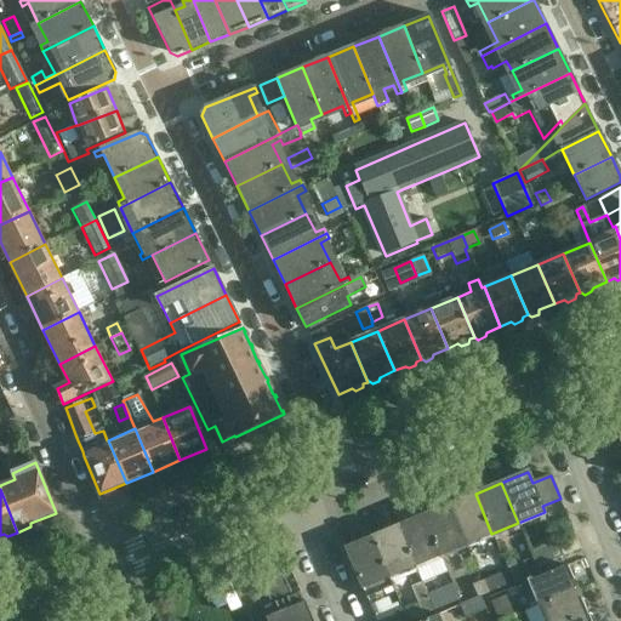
[(491,534),(476,494),(449,505),(466,545),(491,534)]
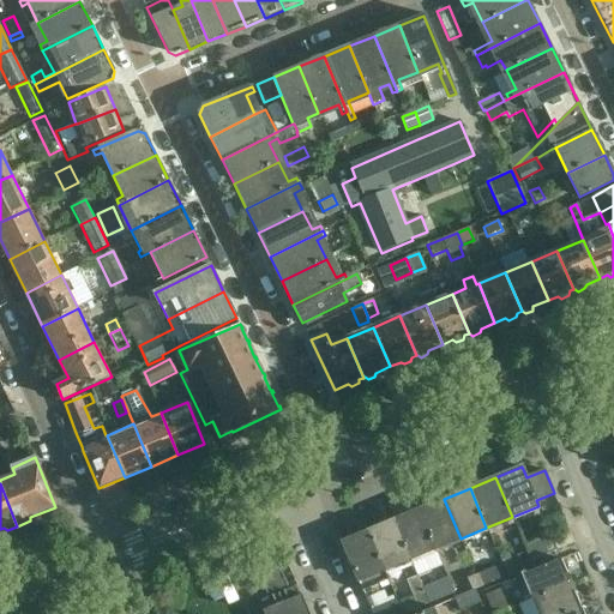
[(434,548),(461,539),(444,499),(419,510),(434,548)]
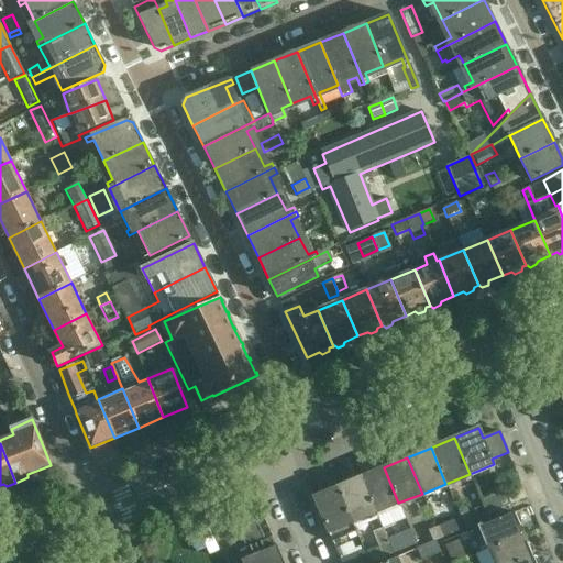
[(384,467),(360,477),(375,512),(398,503),(384,467)]
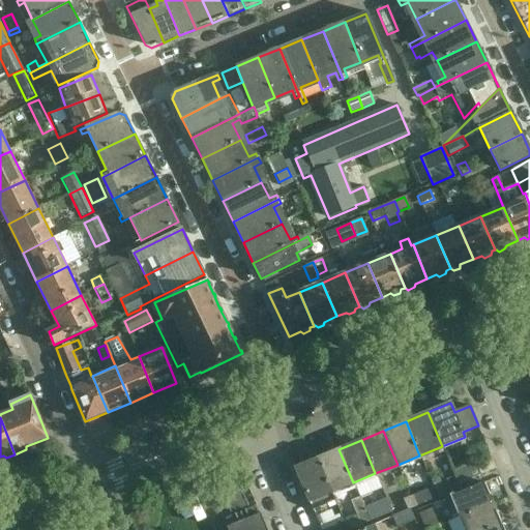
[(331,492),(353,482),(339,449),(318,458),(331,492)]
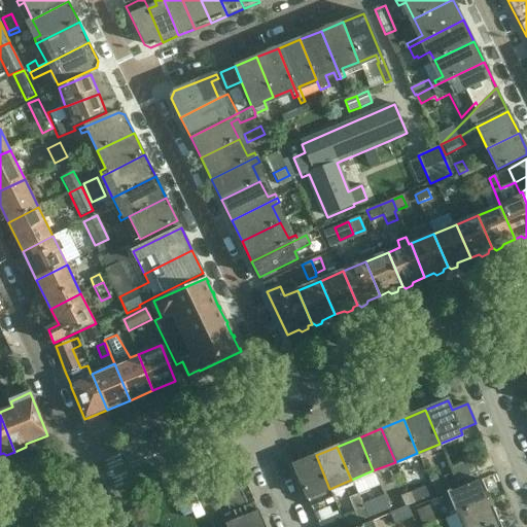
[(315,456),(293,465),(311,506),(324,500),(332,497),(329,489),(316,455),(315,456)]
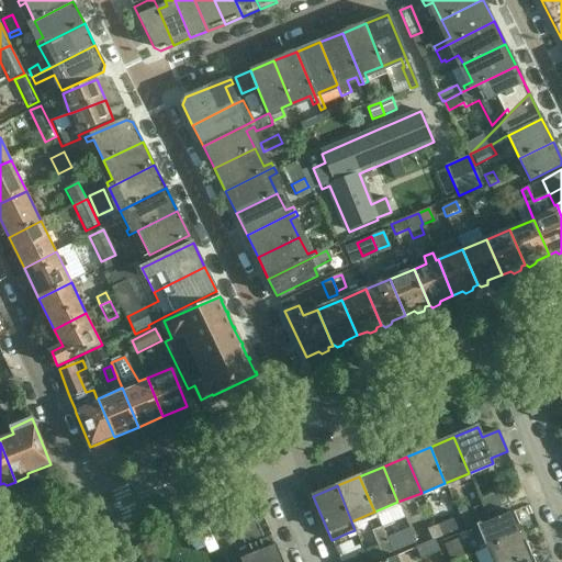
[(509,504),(503,490),(480,499),(485,514),(509,504)]
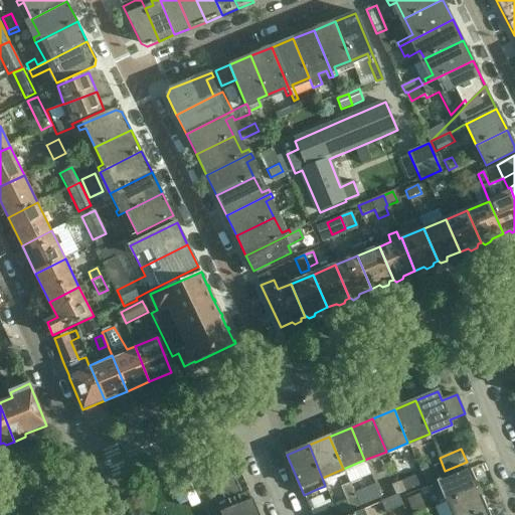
[(434,461),(436,466),(433,467),(436,475),(445,471),(440,458),(434,461)]
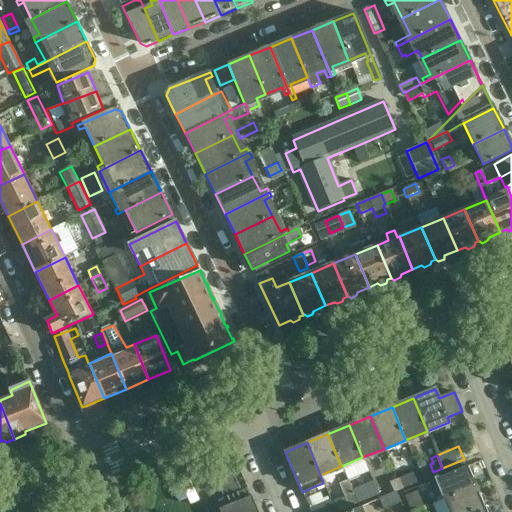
[(421,477),(428,474),(423,463),(416,466),(421,477)]
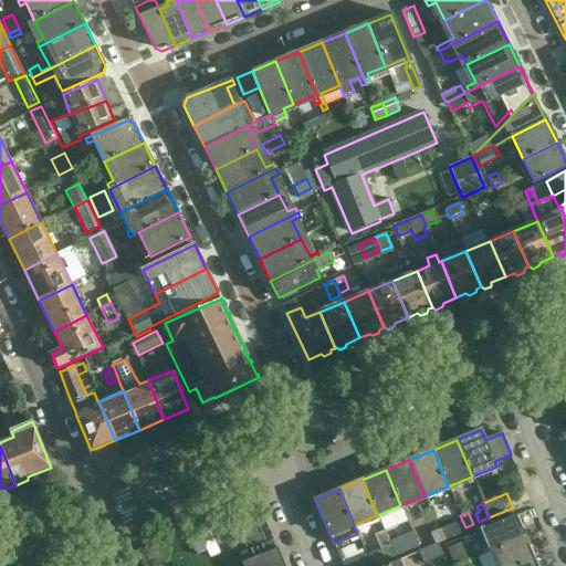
[(491,552),(525,537),(516,516),(482,531),(491,552)]
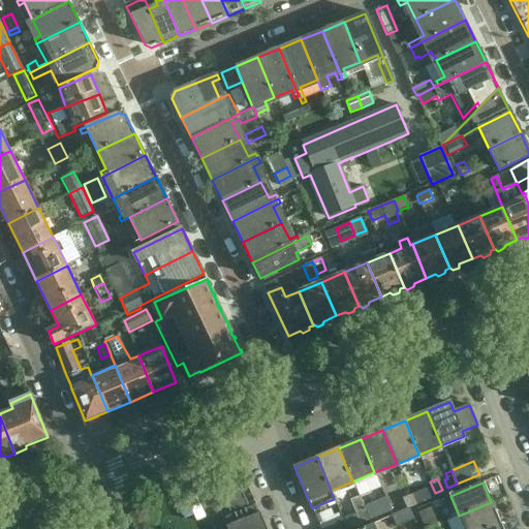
[(417,492),(410,495),(414,506),(435,498),(431,487),(417,492)]
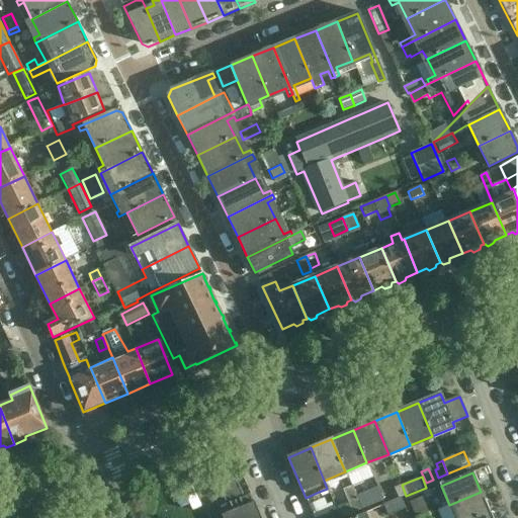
[(262,517),(255,501),(254,502),(253,502),(250,495),(244,498),(242,493),(236,479),(220,486),(225,499),(225,500),(227,505),(221,507),(224,514),(223,514),(222,515),(223,517),(262,517)]
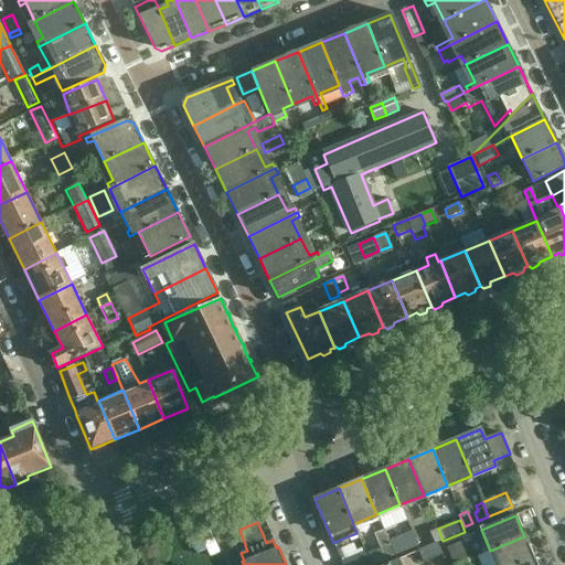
[(438,529),(429,532),(435,544),(436,543),(443,541),(438,529)]
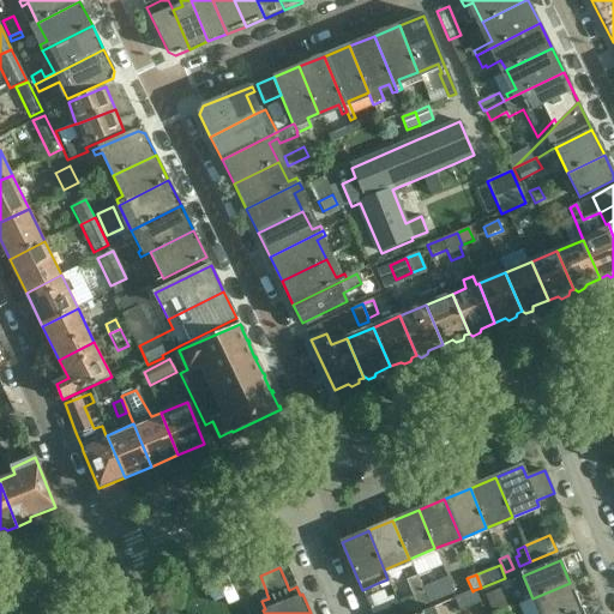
[(405,581),(417,609),(428,605),(423,594),(425,594),(416,576),(405,581)]
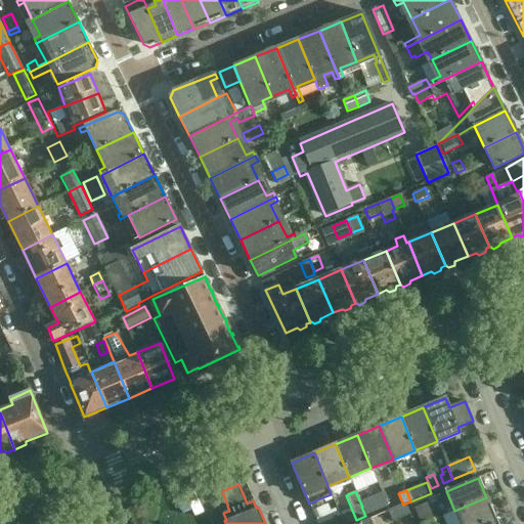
[(480,523),(494,518),(486,497),(454,511),(460,523),(480,523)]
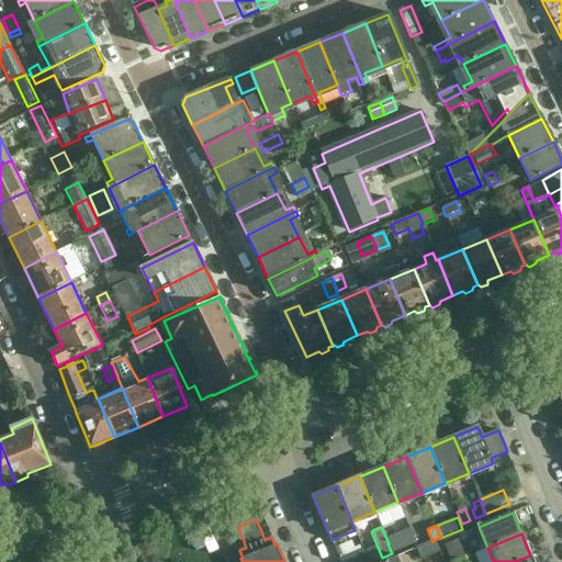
[(454,536),(441,541),(449,561),(456,561),(464,559),(454,536)]
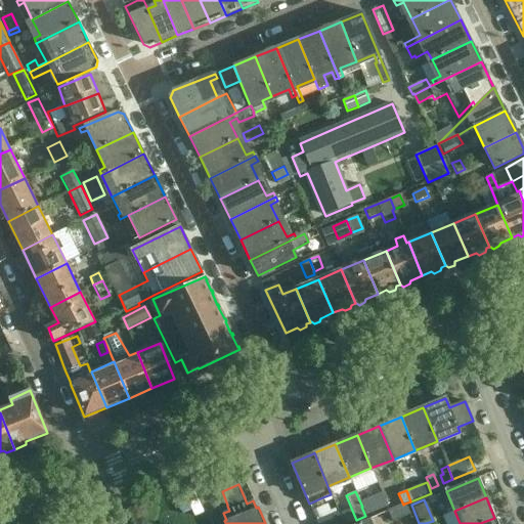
[(381,510),(377,500),(362,507),(361,507),(365,516),(381,510)]
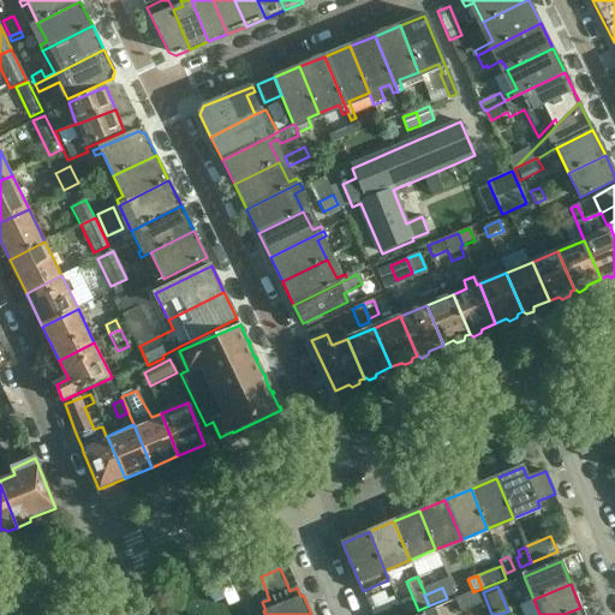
[(481,604),(475,591),(473,592),(454,599),(460,614),(481,604)]
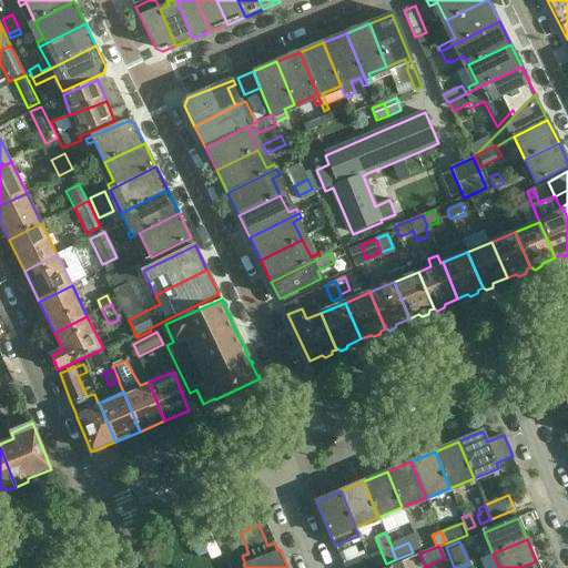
[(353,554),(342,558),(345,567),(372,567),(367,555),(355,559),(353,554)]
